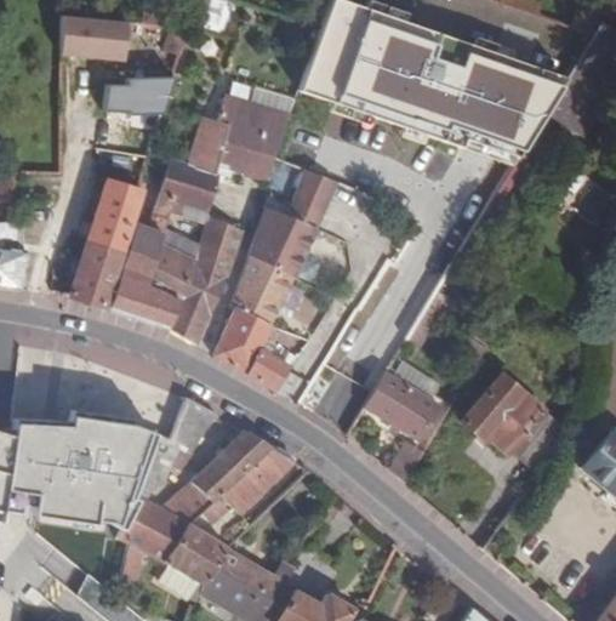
[(201,0),(193,34),(217,40),(227,0),(201,0)]
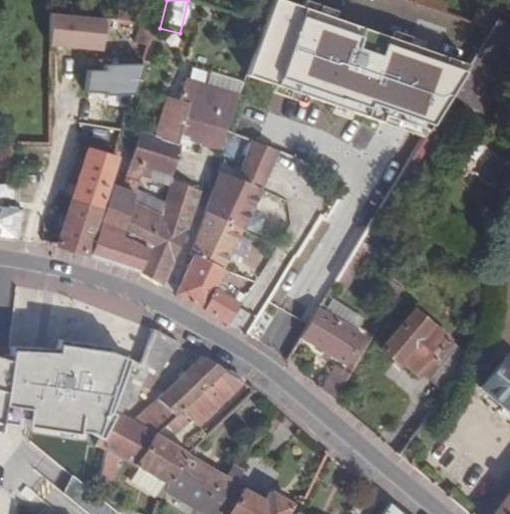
[(458,59),(289,0),(277,0),(250,74),(417,132),(458,59)]
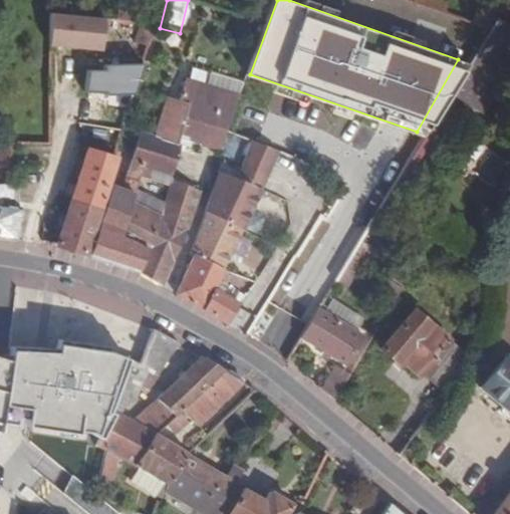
[(101,5),(83,2),(82,14),(100,15),(101,5)]
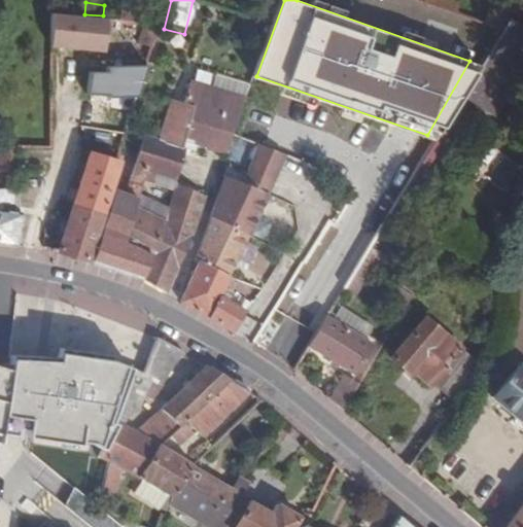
[(53,14),(53,44),(105,50),(109,22),(53,14)]
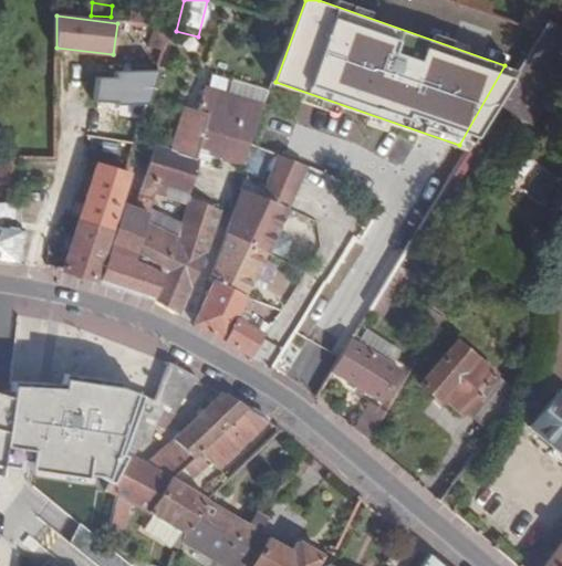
[(561,39),(544,29),(539,37),(495,107),(507,116),(529,128),(561,76),(561,39)]
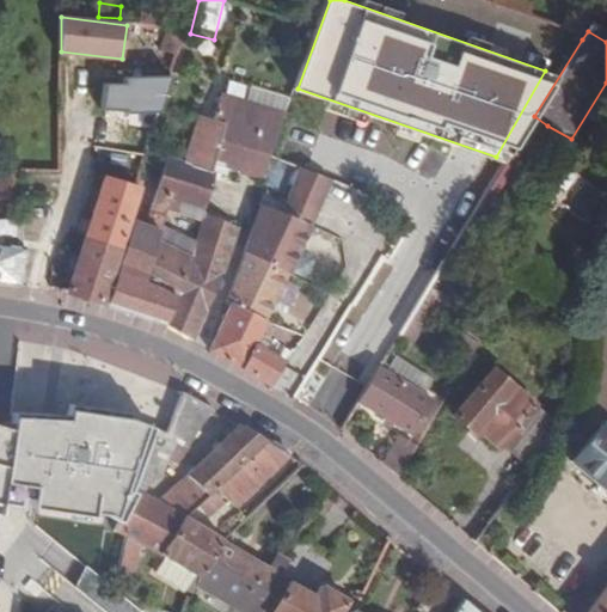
[(126,112),(124,114),(160,117),(172,79),(126,75),(124,81),(105,79),(102,110),(126,112)]
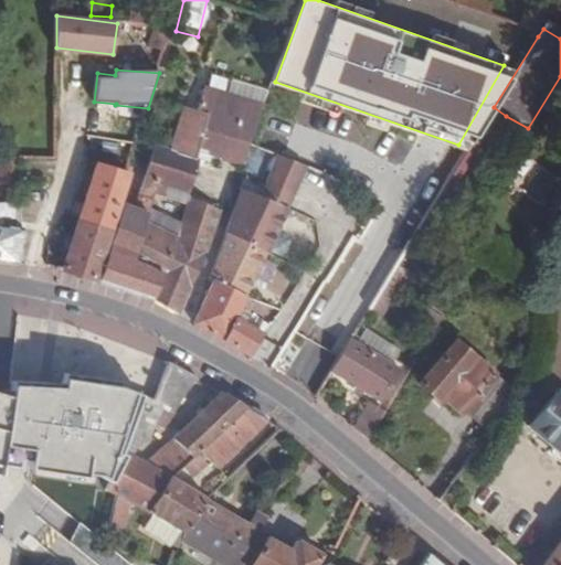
[(268,94),(234,84),(230,99),(264,109),(268,94)]
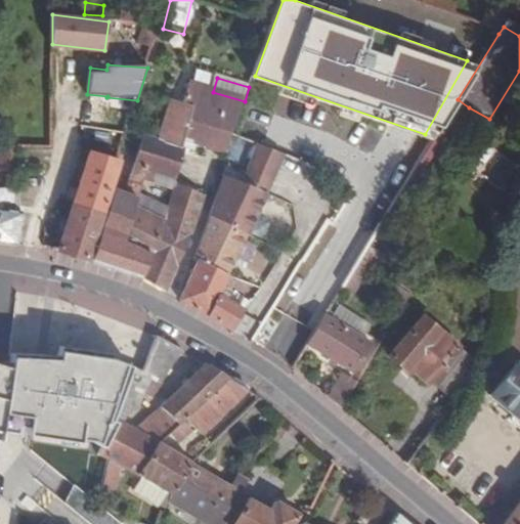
[(183,149),(184,149),(184,147),(181,145),(185,135),(206,140),(205,143),(217,148),(219,144),(229,146),(232,135),(245,101),(213,92),(187,85),(181,105),(168,101),(156,138),(144,135),(143,138),(142,139),(168,146),(168,145),(183,149)]
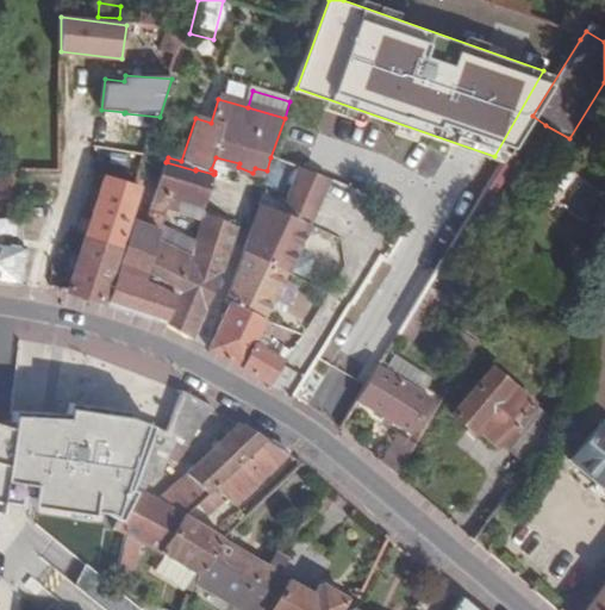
[(546,125),(532,116),(516,145),(526,153),(546,125)]
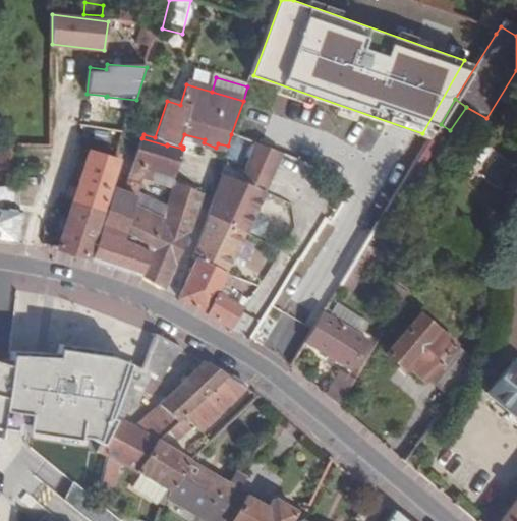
[(115,191),(94,262),(141,276),(166,290),(186,244),(192,229),(196,219),(203,195),(175,186),(166,209),(139,191),(146,178),(174,186),(175,176),(182,149),(167,145),(167,146),(141,138),(126,186),(133,194),(130,196),(115,191)]
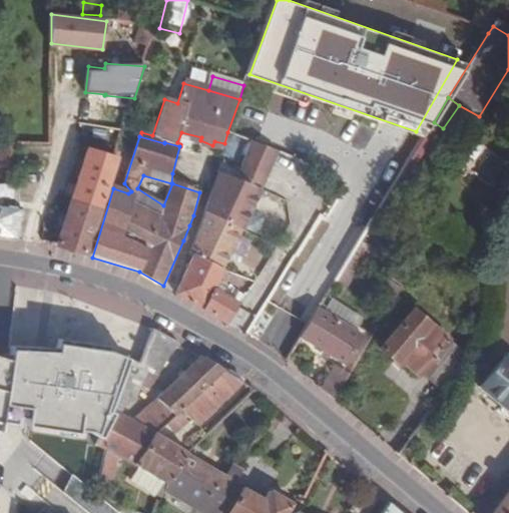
[(119,148),(91,140),(61,246),(86,255),(107,187),(119,148)]
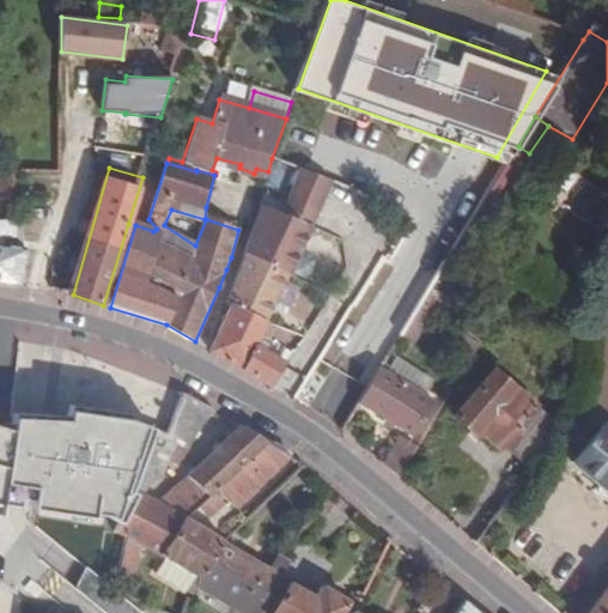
[(302,170),(281,214),(284,216),(296,220),(306,192),(323,199),(332,181),(302,170)]
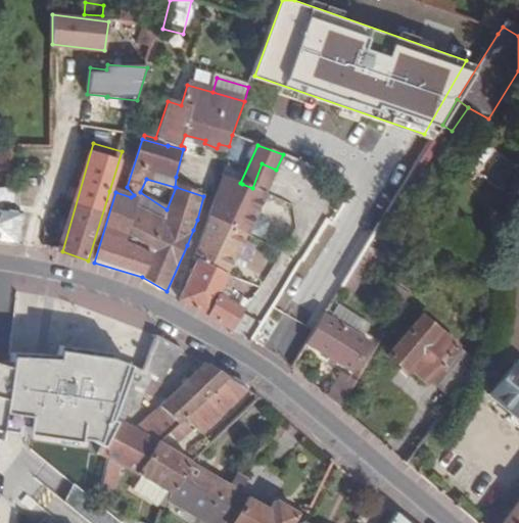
[(0,146),(0,155),(11,156),(11,147),(0,146)]
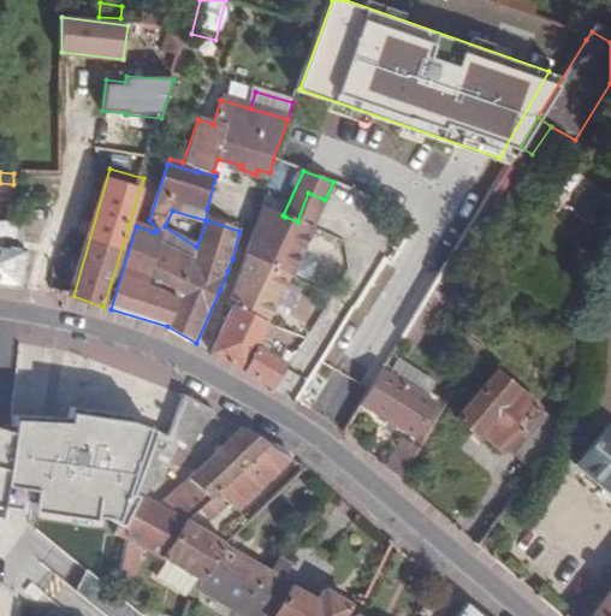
[(271,211),(266,208),(230,306),(232,311),(212,351),(272,390),(286,363),(257,345),(325,200),(308,193),(297,221),(285,217),(283,215),(271,211)]
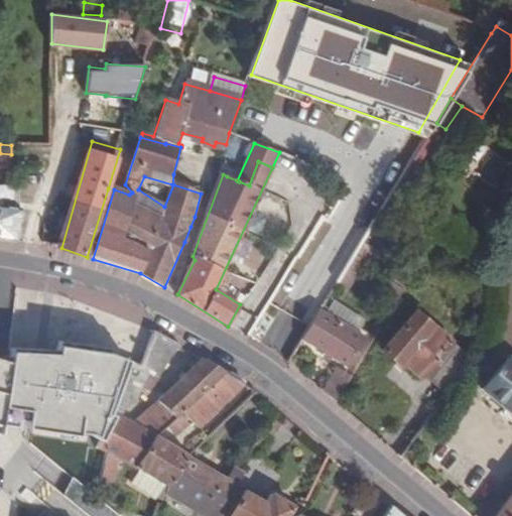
[(14,201),(13,186),(4,187),(0,189),(0,240),(20,243),(23,209),(5,206),(5,201),(14,201)]
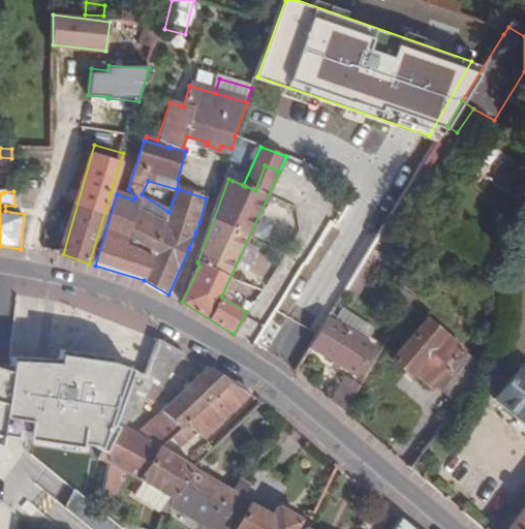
[(117,194),(111,193),(89,263),(95,266),(117,194)]
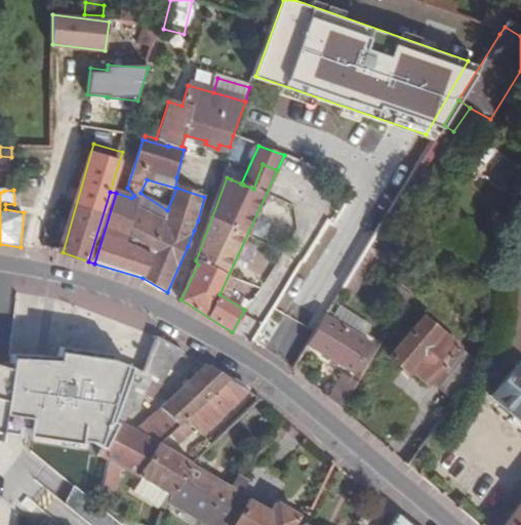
[(369,267),(360,261),(343,290),(352,295),(369,267)]
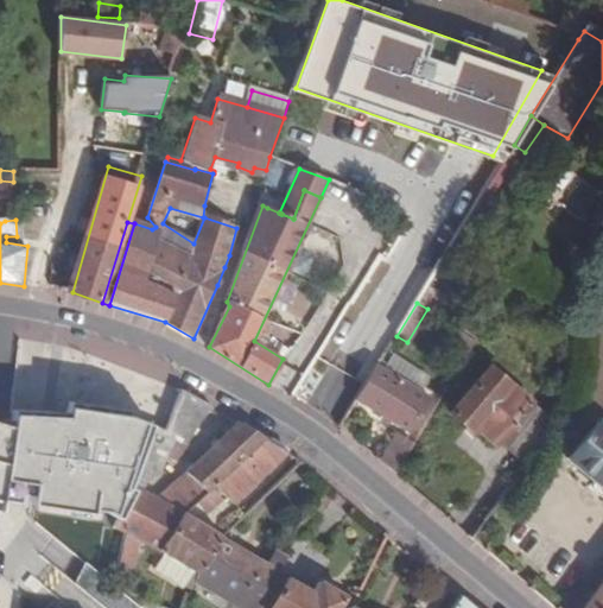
[(381,366),(379,365),(357,399),(411,432),(432,400),(386,369),(388,363),(383,360),(381,366)]
